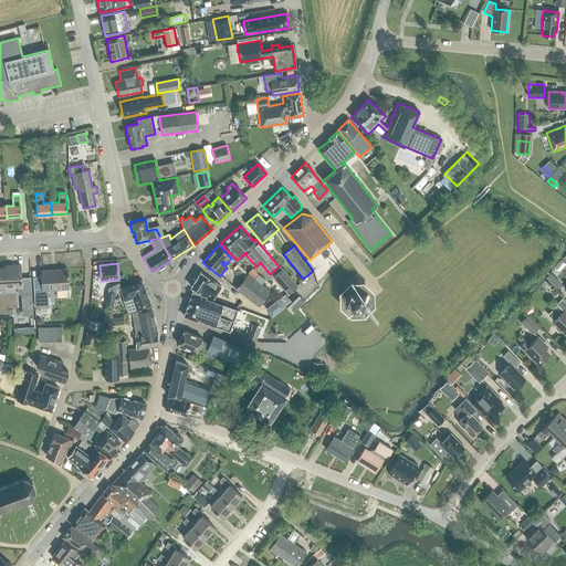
[(30,278),(21,278),(20,265),(11,265),(11,269),(0,269),(0,287),(18,287),(18,294),(31,293),(30,278)]
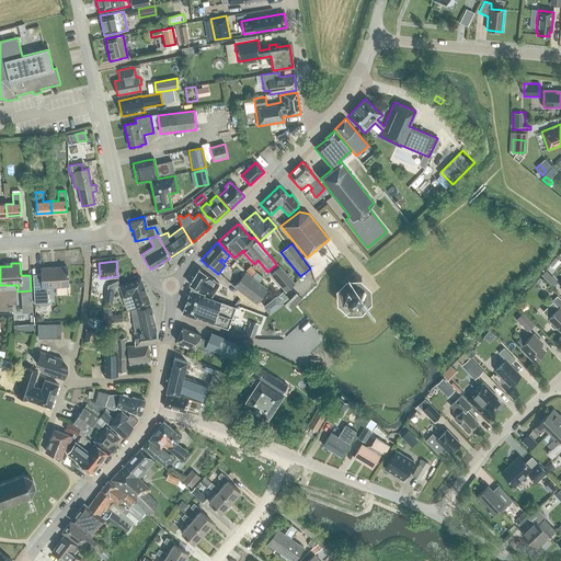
[(34,305),(48,304),(47,288),(68,286),(67,266),(41,268),(42,275),(33,276),(34,297),(34,305)]
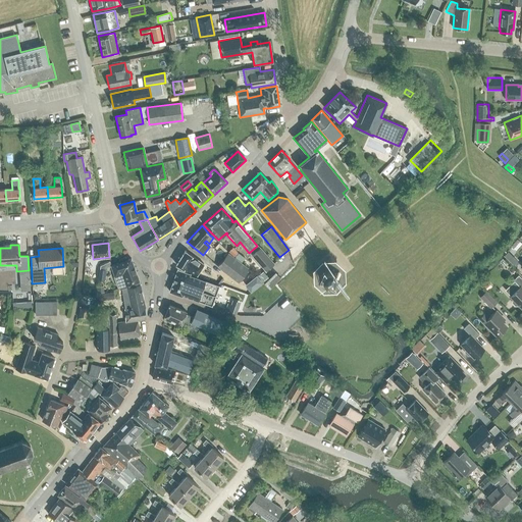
[(228,251),(233,257),(238,253),(231,248),(228,251)]
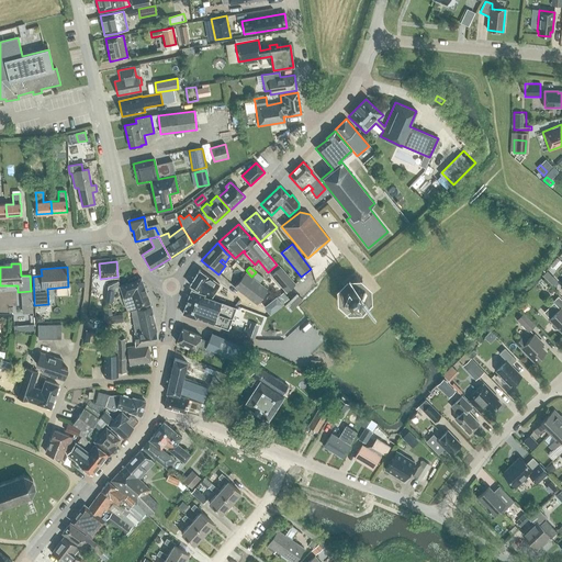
[(280,267),(270,274),(285,292),(295,284),(280,267)]
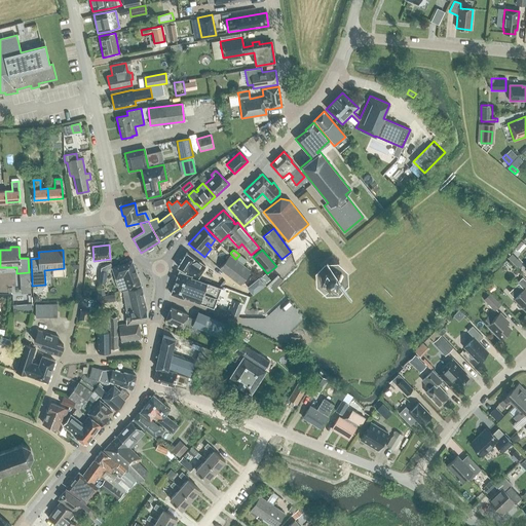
[(204,267),(186,253),(178,267),(197,278),(204,267)]
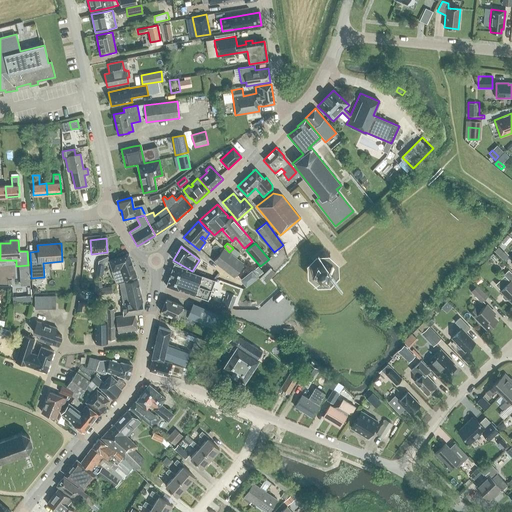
[(506,259),(510,254),(500,246),(496,251),(506,259)]
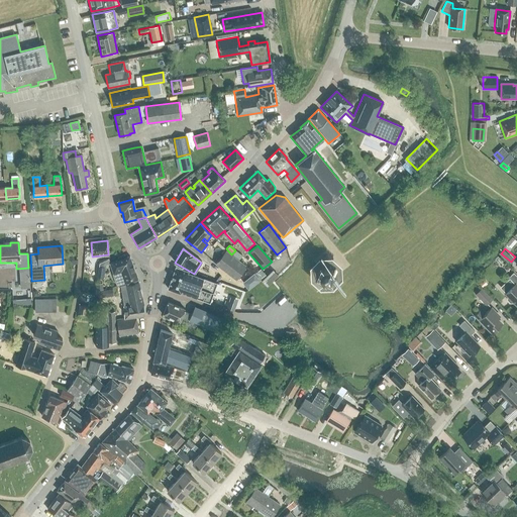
[(246,267),(225,250),(215,264),(236,280),(246,267)]
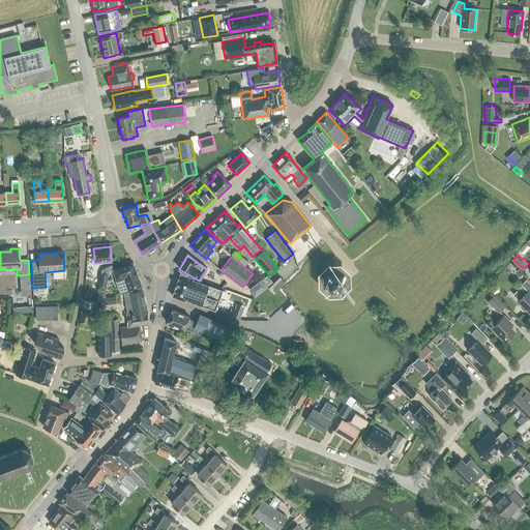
[(244,267),(248,262),(241,257),(238,262),(244,267)]
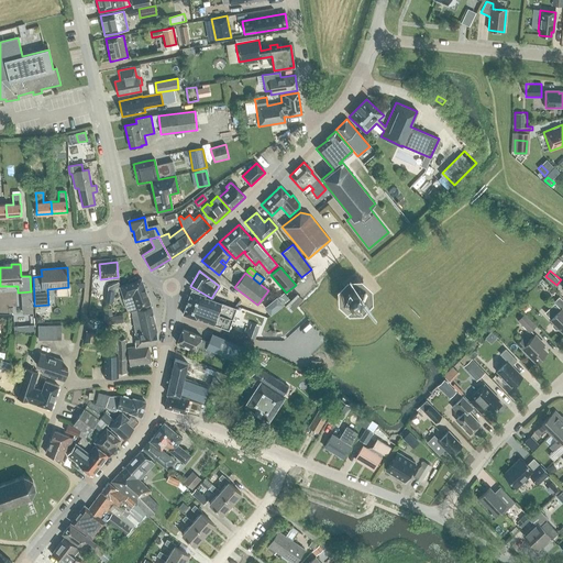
[(118,288),(122,299),(127,311),(138,308),(150,304),(141,279),(120,287),(118,288)]
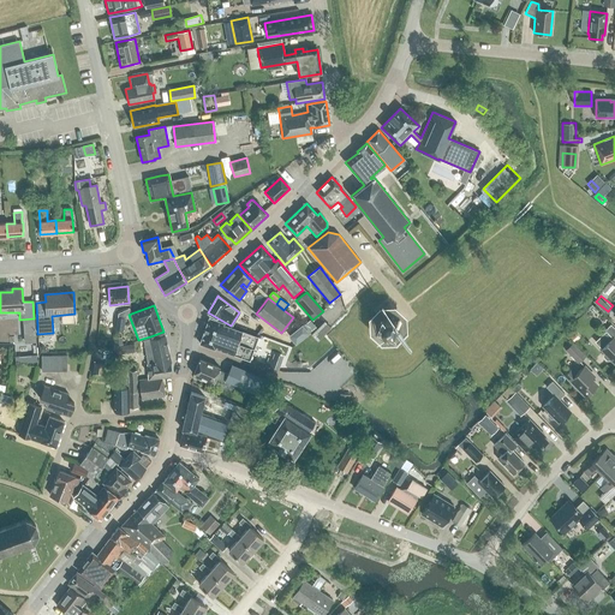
[(118,314),(117,317),(125,318),(126,320),(126,317),(125,316),(129,315),(131,314),(129,309),(123,311),(123,312),(118,314)]
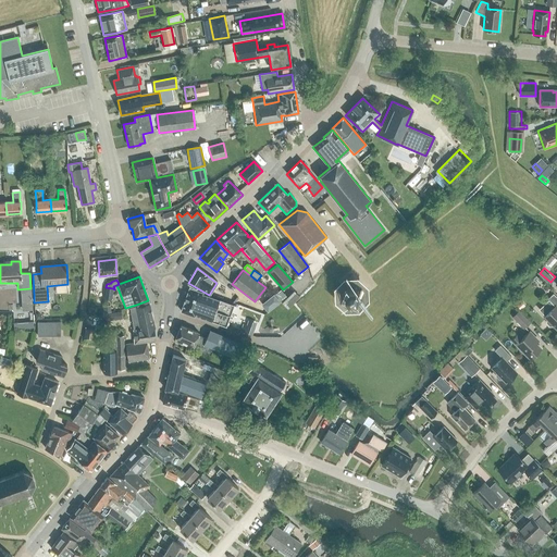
[(362,289),(362,288),(361,288),(356,283),(356,282),(355,282),(355,283),(347,283),(346,282),(345,283),(346,284),(341,289),(339,288),(339,289),(341,291),(341,298),(339,298),(339,299),(341,299),(346,305),(347,306),(348,305),(356,305),(356,306),(357,305),(357,304),(361,298),(362,298),(363,297),(362,297),(362,289)]
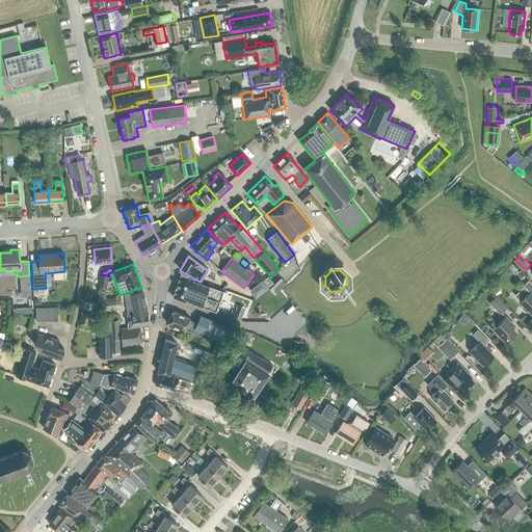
[(171,298),(184,302),(185,300),(191,303),(191,304),(215,313),(222,292),(192,282),(192,281),(180,275),(171,298)]
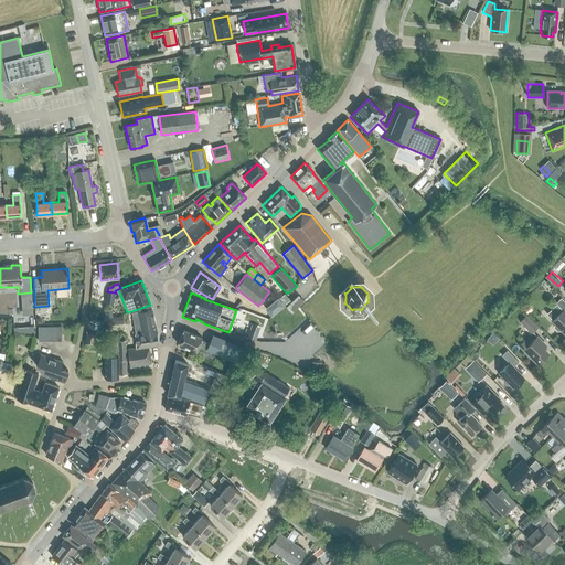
[(304,301),(298,295),(286,307),(291,313),(304,301)]
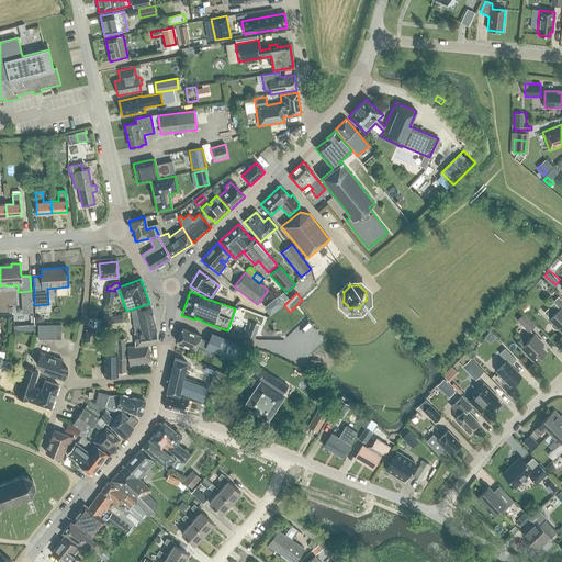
[(263,306),(270,314),(281,304),(276,296),(263,306)]
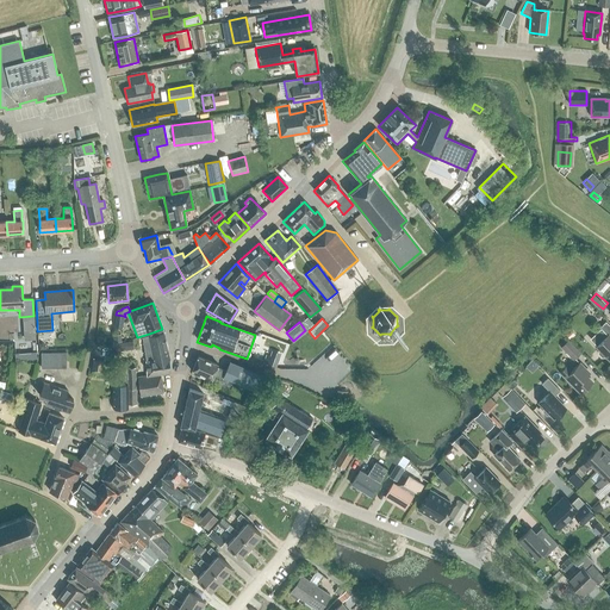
[(597,346),(596,347),(599,350),(598,352),(598,354),(602,358),(604,358),(605,356),(609,361),(609,327),(605,323),(599,328),(601,330),(591,340),(597,346)]
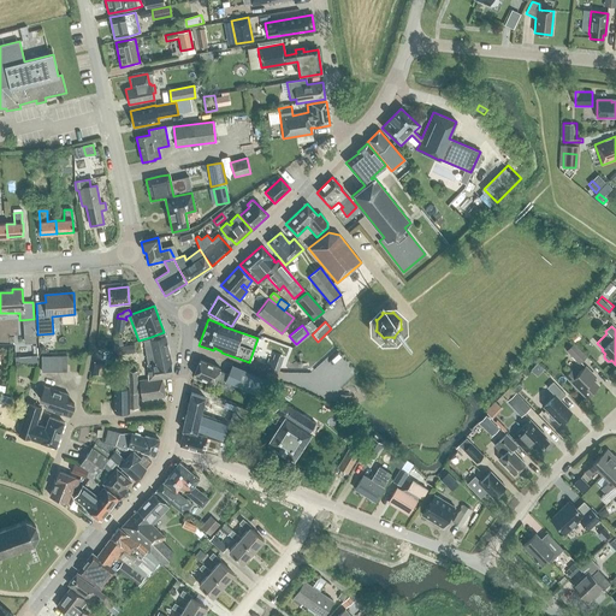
[(570,339),(575,344),(580,338),(575,335),(570,339)]
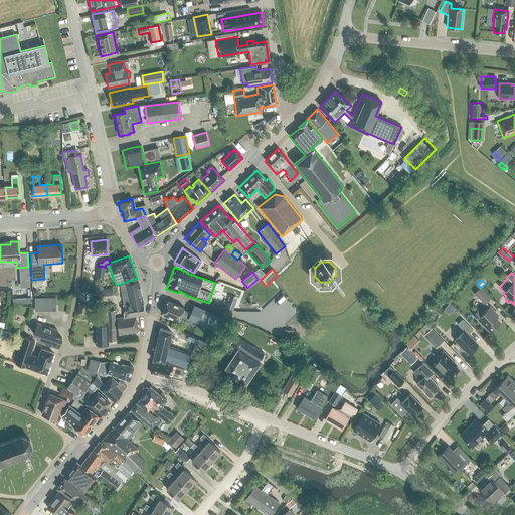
[(116,319),(119,334),(138,331),(135,316),(143,315),(142,302),(143,302),(138,281),(120,285),(123,305),(124,317),(116,319)]
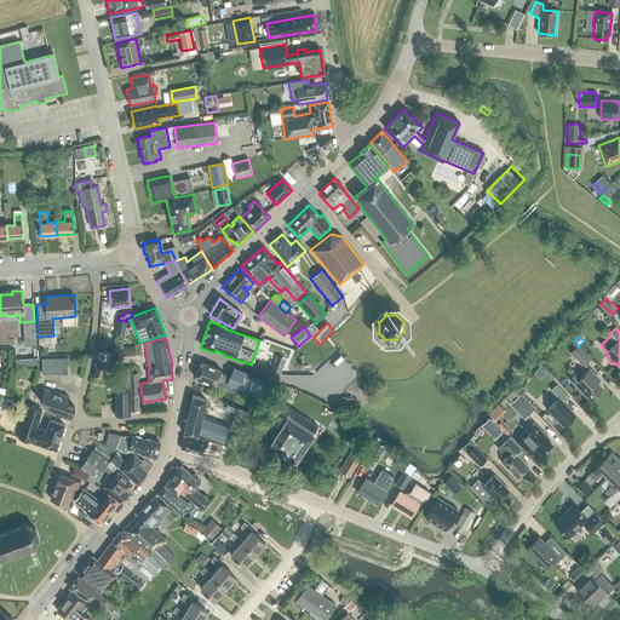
[(591,359),(578,345),(569,352),(584,366),(591,359)]
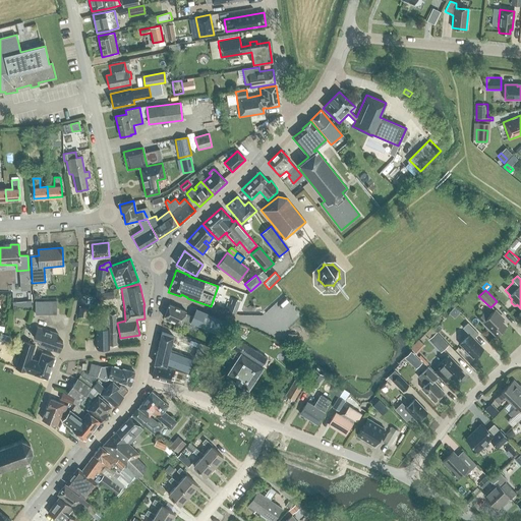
[(56,314),(56,301),(35,301),(35,314),(56,314)]
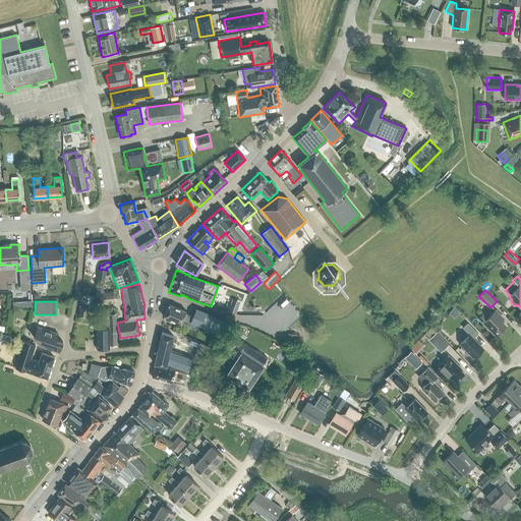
[(228,303),(225,309),(235,313),(238,306),(228,303)]
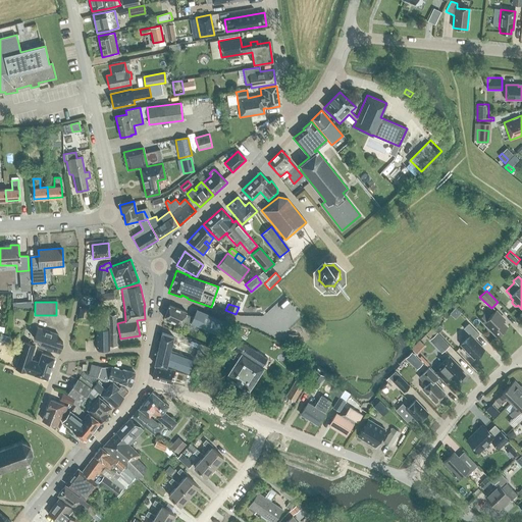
[(169,305),(164,318),(180,325),(181,322),(190,325),(191,323),(219,335),(224,322),(196,310),(193,317),(186,314),(187,312),(169,305)]
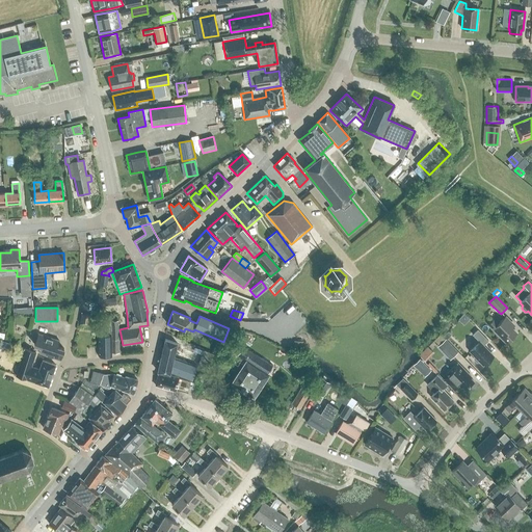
[(79,324),(88,325),(90,316),(81,314),(79,324)]
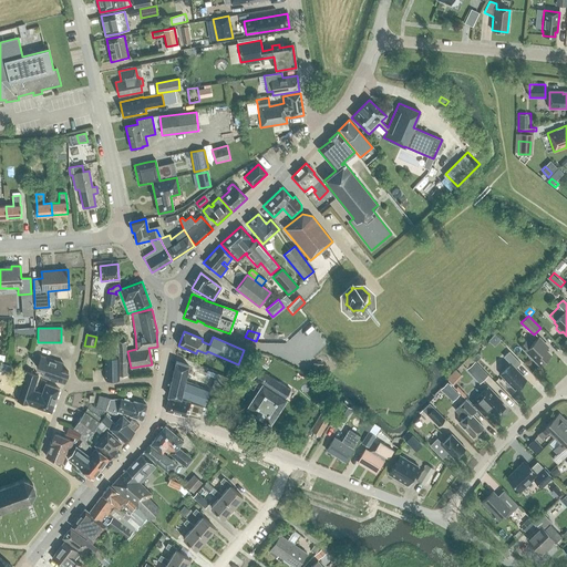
[(525,341),(521,347),(539,367),(550,356),(545,350),(547,348),(538,338),(529,347),(525,341)]
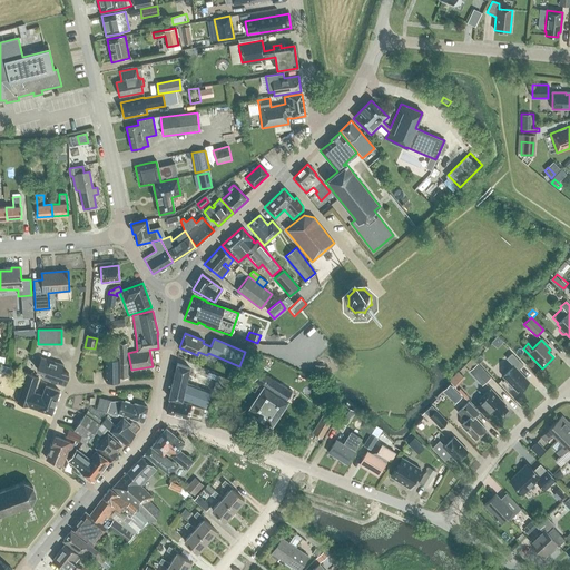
[(127,377),(127,363),(126,344),(119,344),(119,349),(110,349),(111,360),(105,360),(106,382),(119,382),(119,377),(127,377)]
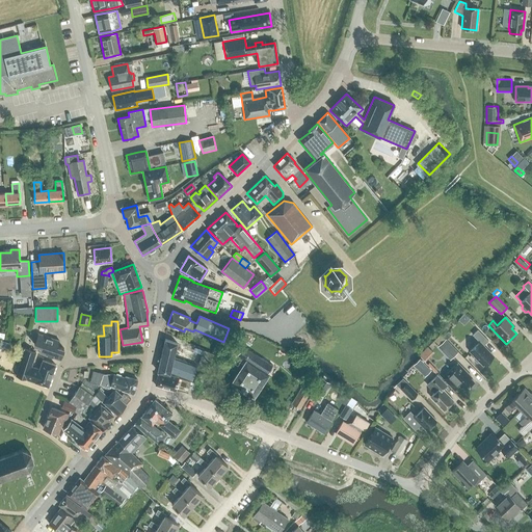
[(479,363),(483,366),(494,356),(483,346),(487,341),(477,330),(472,336),(479,342),(469,351),(474,356),(474,357),(473,360),(476,363),(479,363)]
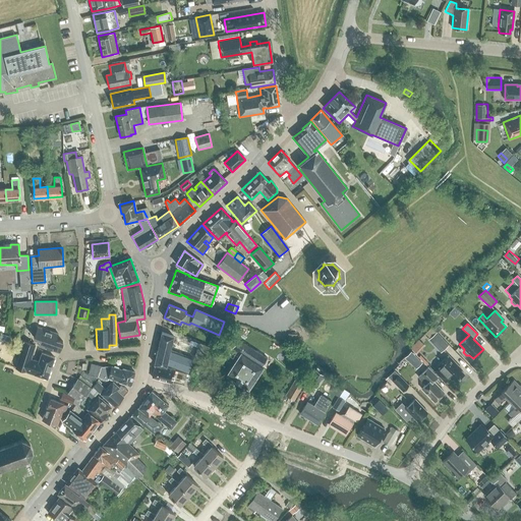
[(56,340),(58,334),(37,327),(34,338),(43,341),(41,346),(59,352),(62,342),(56,340)]
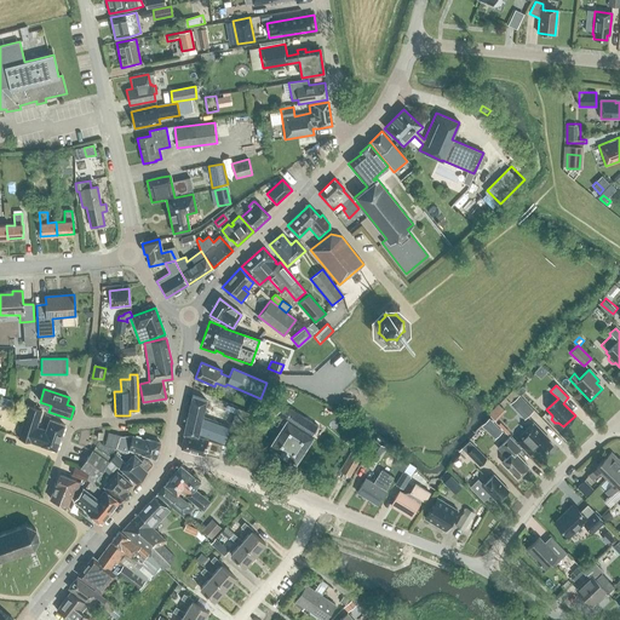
[(506,397),(511,402),(510,403),(518,413),(521,412),(526,418),(533,412),(518,396),(512,390),(506,397)]
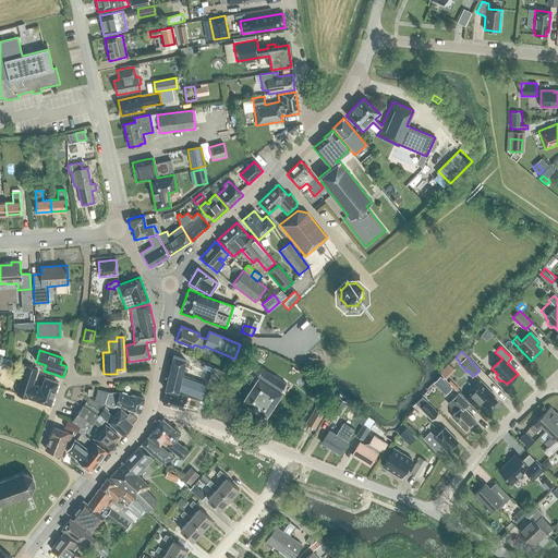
[(178,391),(202,400),(206,385),(182,375),(185,361),(173,355),(165,390),(178,393),(178,391)]
